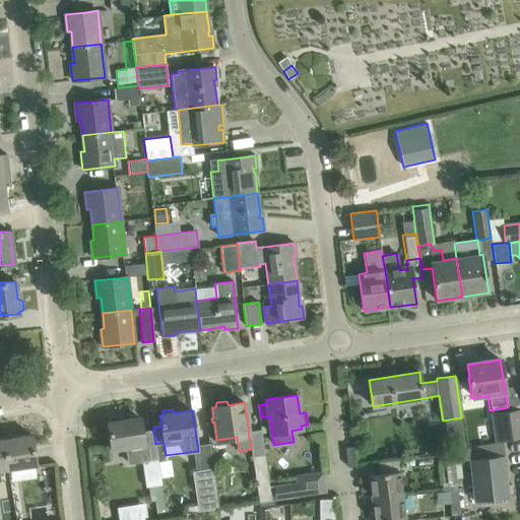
[(519,437),(519,409),(492,414),(496,442),(519,437)]
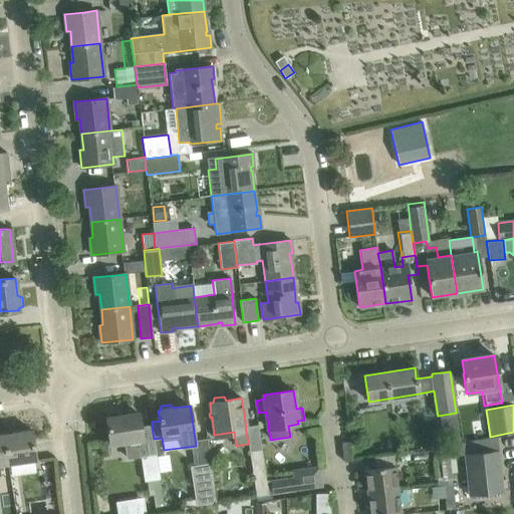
[(144,480),(160,477),(156,452),(154,439),(152,427),(141,429),(138,414),(121,416),(120,412),(107,413),(107,418),(106,418),(110,444),(125,442),(127,458),(141,456),(144,480)]
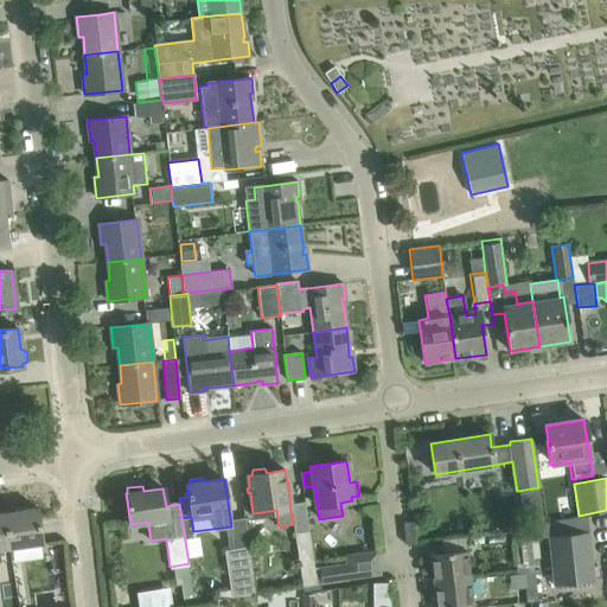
[(37,508),(5,512),(10,549),(42,544),(37,508)]
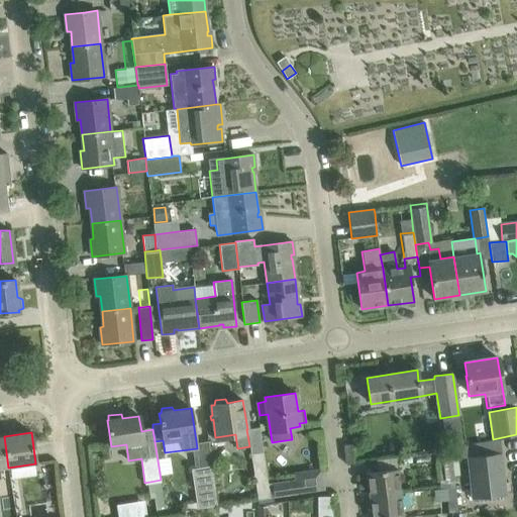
[(0,468),(8,468),(4,436),(0,436),(0,468)]
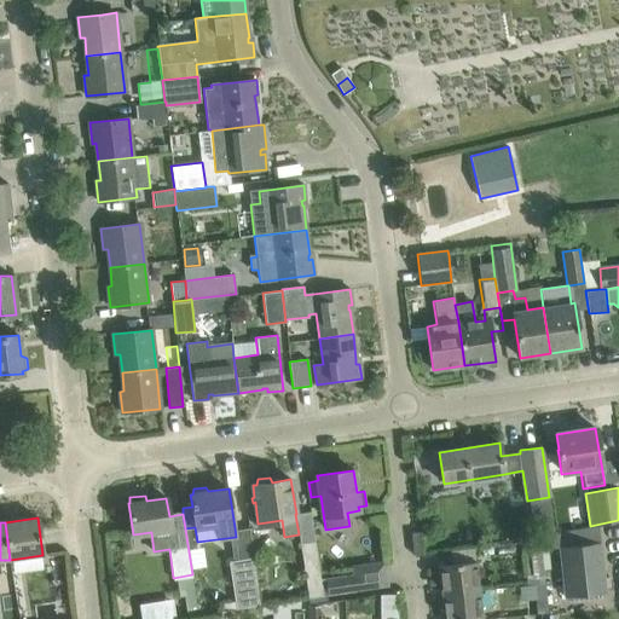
[(559,531),(560,548),(556,549),(562,595),(601,590),(594,527),(559,531)]
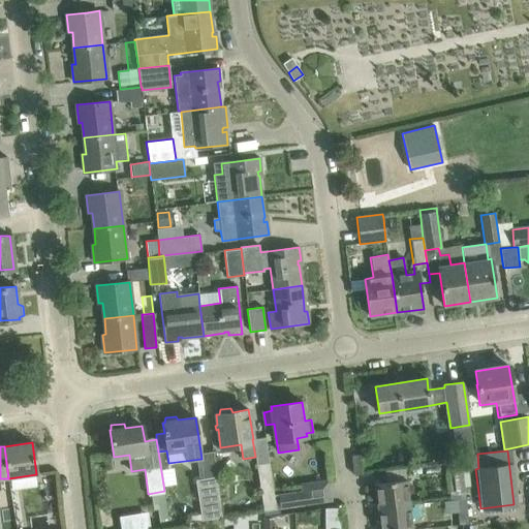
[(351,456),(353,474),(362,473),(360,455),(351,456)]
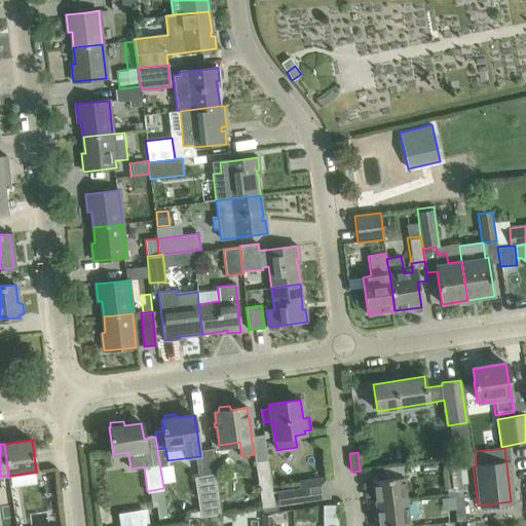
[(448,497),(454,497),(463,496),(459,459),(458,455),(449,457),(449,460),(453,489),(447,490),(448,497)]
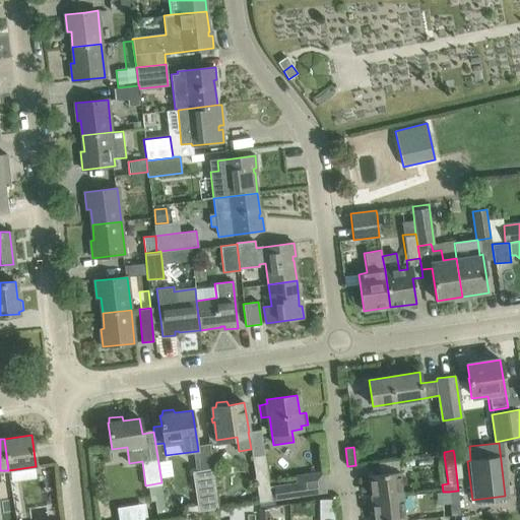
[(264,455),(252,457),(259,503),(271,501),(264,455)]
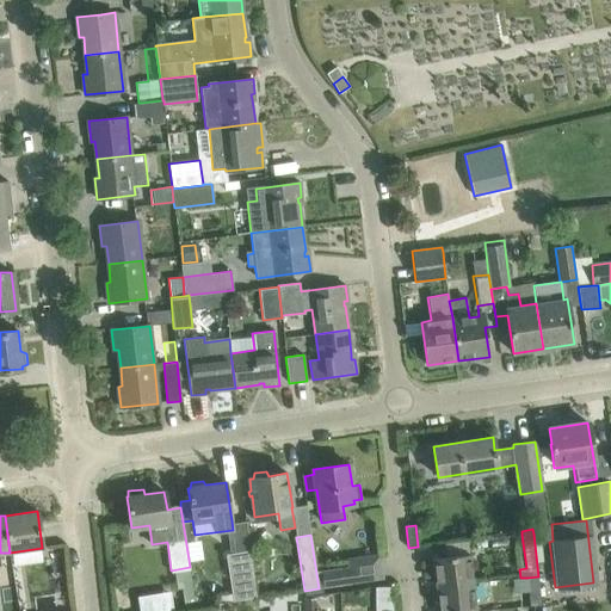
[(255,586),(267,584),(263,549),(250,551),(255,586)]
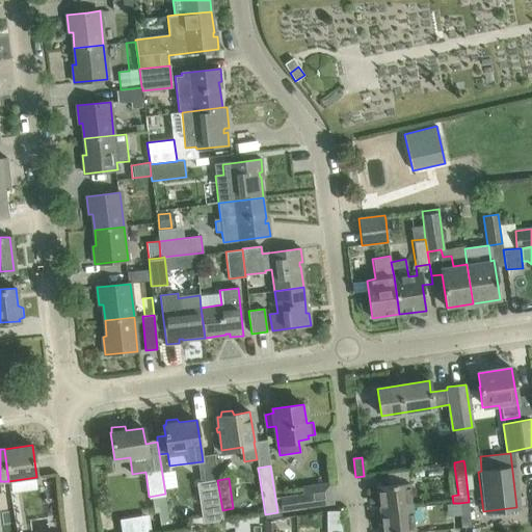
[(196,482),(203,523),(223,519),(222,510),(217,480),(196,482)]
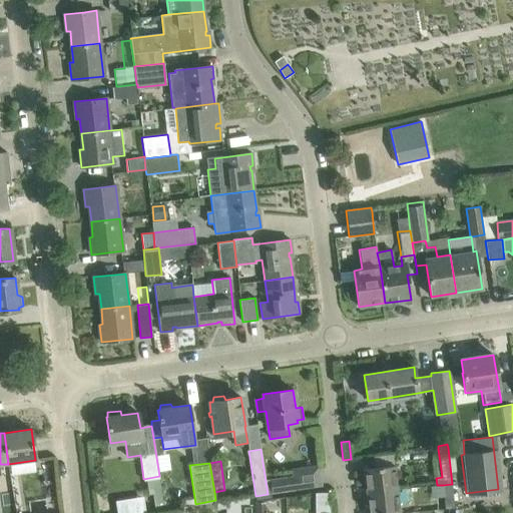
[(364,469),(367,493),(397,490),(394,465),(364,469)]
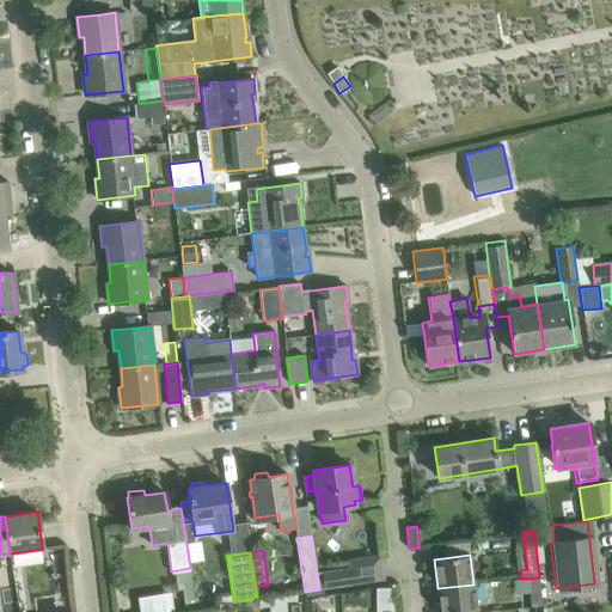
[(348,568),(323,573),(325,588),(384,580),(380,556),(347,561),(348,568)]
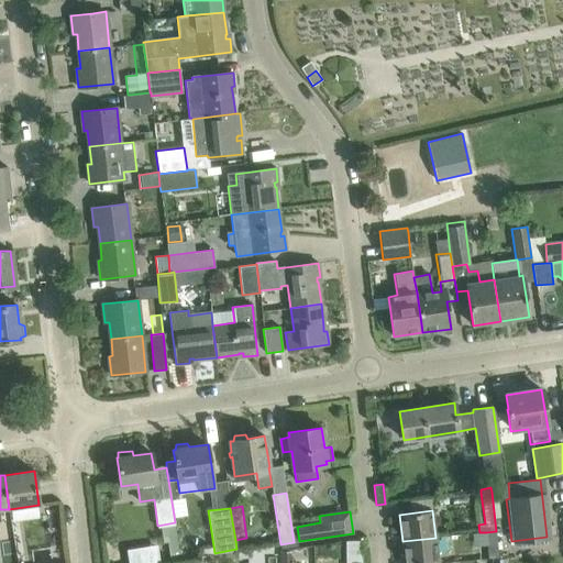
[(496,531),(486,532),(489,558),(499,556),(496,531)]
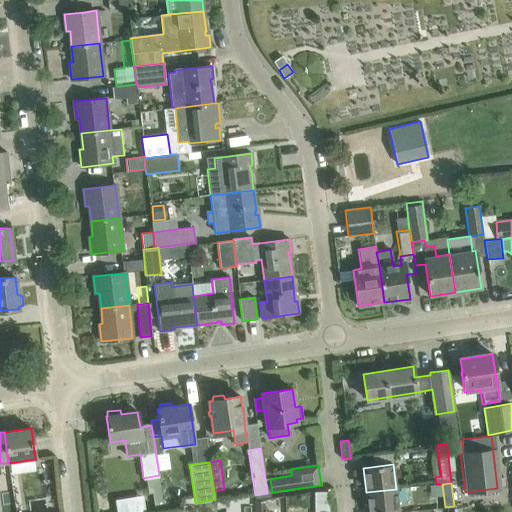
[(366,492),(368,511),(398,511),(396,489),(366,492)]
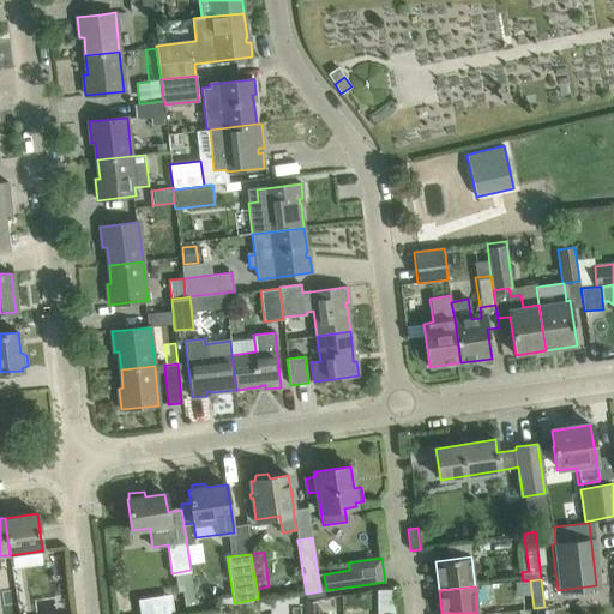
[(377,590),(377,613),(395,613),(393,590),(377,590)]
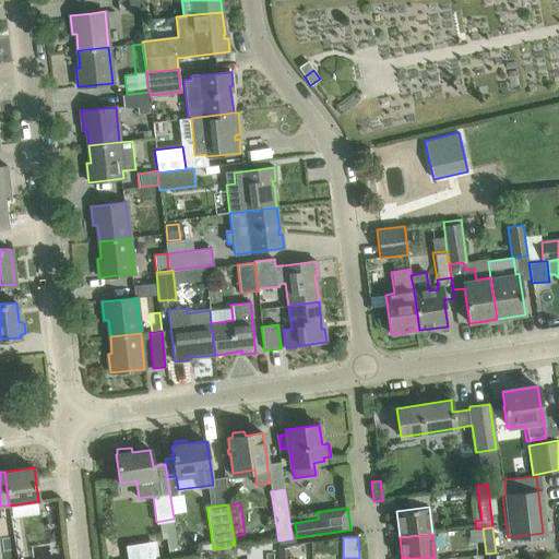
[(235,547),(213,550),(213,552),(214,557),(221,557),(221,558),(246,555),(246,545),(235,547)]
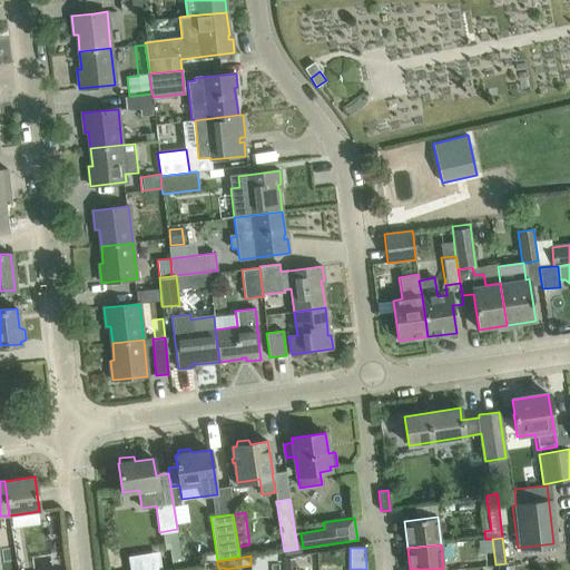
[(251,566),(249,569),(261,569),(261,556),(251,556),(251,566)]
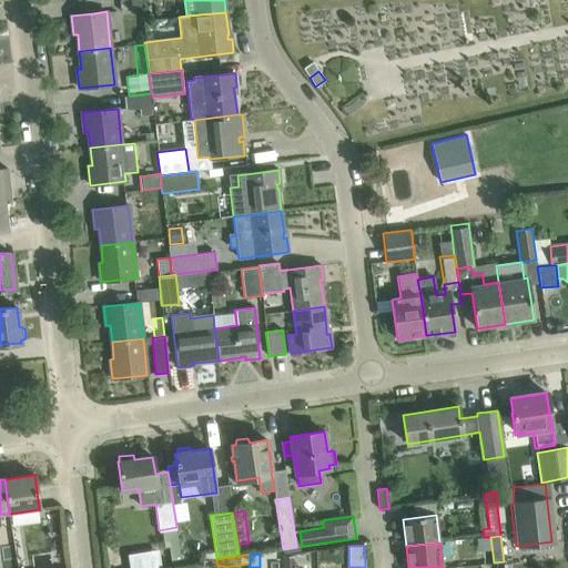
[(283,557),(283,567),(292,567),(293,557),(283,557)]
